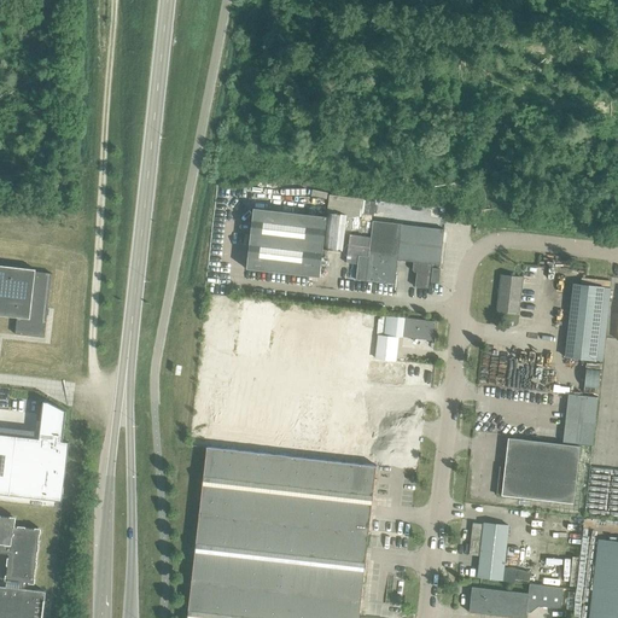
[(340,245),(343,220),(252,209),(246,269),(319,278),(324,243),(340,245)]
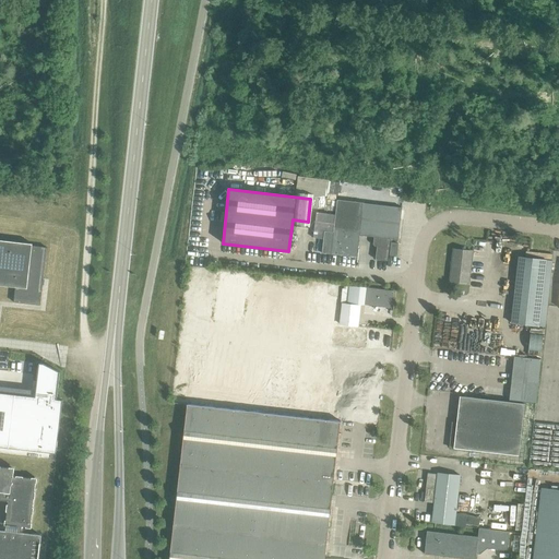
[(313,198),(311,209),(324,210),(336,212),(333,233),(324,232),(322,253),(331,254),(357,258),(359,237),(375,238),(373,246),(375,248),(377,248),(376,261),(388,262),(390,240),(399,241),(402,209),(364,204),(364,203),(337,200),(325,199),(313,198)]
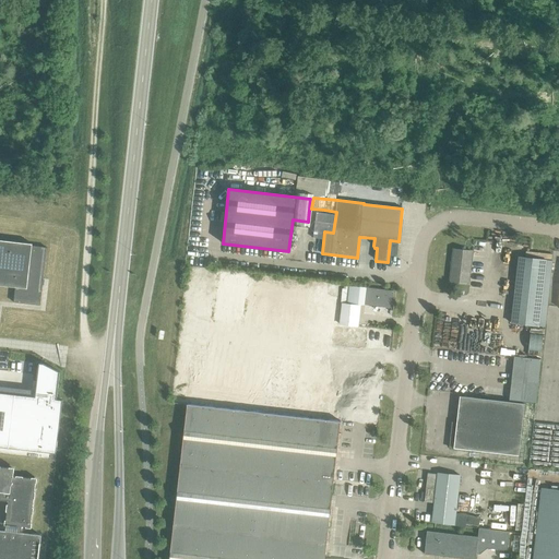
[(0,285),(15,287),(13,302),(40,306),(47,248),(32,246),(32,245),(0,240),(0,285)]
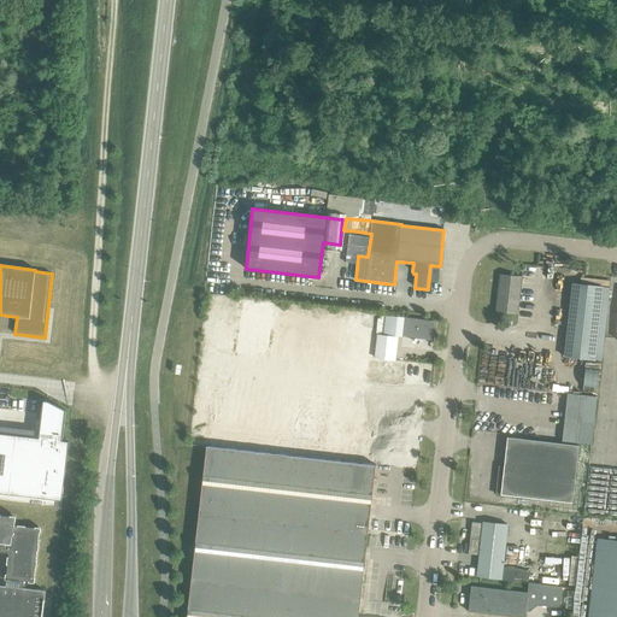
[(429,282),(438,283),(440,269),(432,268),(429,282)]
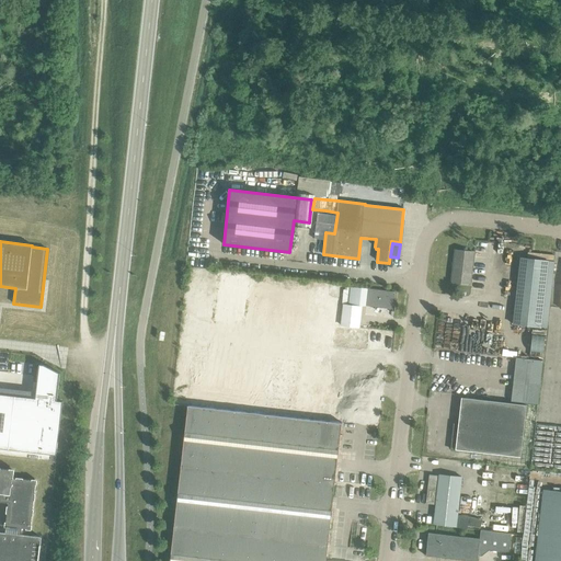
[(455,251),(451,282),(470,284),(473,253),(455,251)]
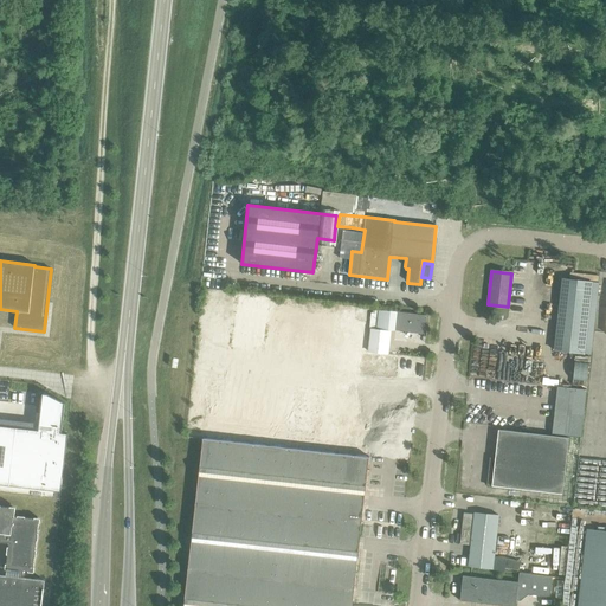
[(584,353),(591,354),(599,283),(592,283),(592,282),(562,278),(554,350),(584,354),(584,353)]
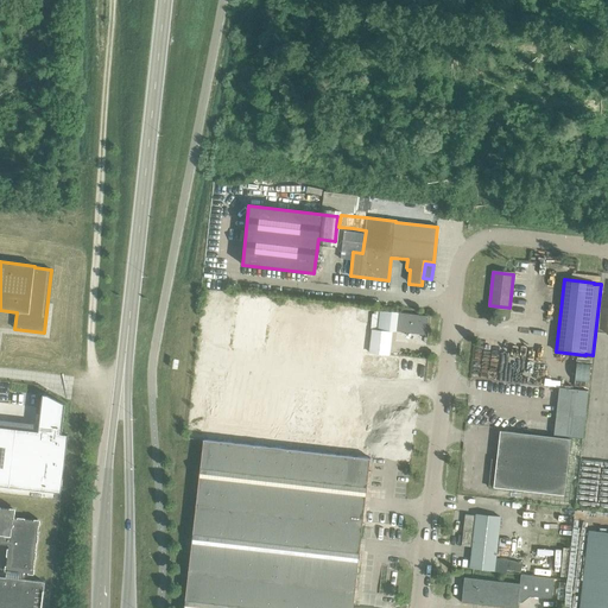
[(397,330),(425,334),(428,316),(399,312),(397,330)]
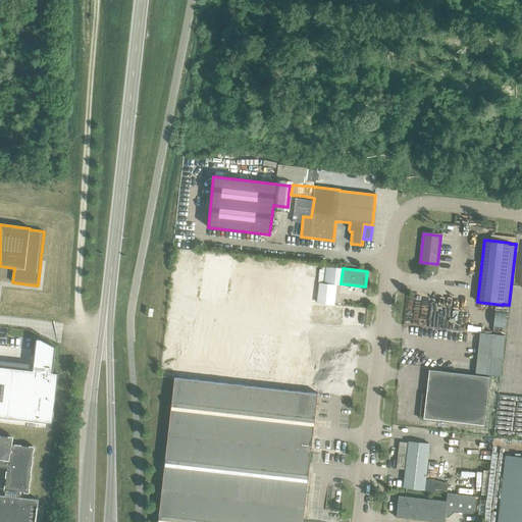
[(319,284),(317,303),(331,304),(333,285),(319,284)]
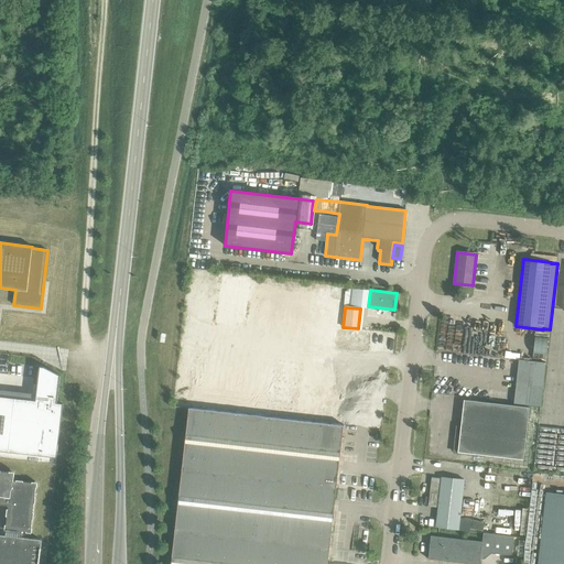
[(513,403),(540,407),(545,362),(519,359),(513,403)]
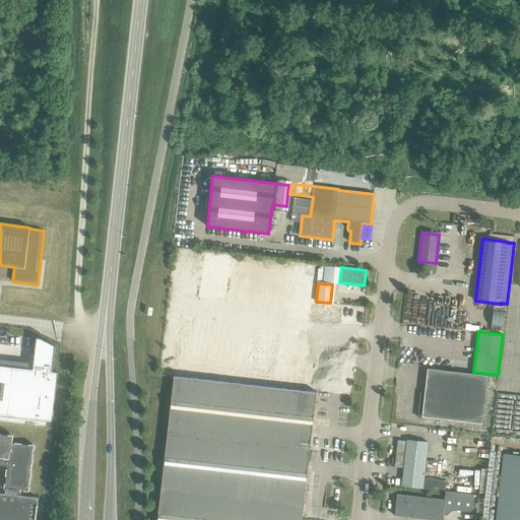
[(0,415),(52,423),(58,372),(53,372),(55,346),(40,338),(36,338),(35,354),(33,369),(0,365),(0,415)]
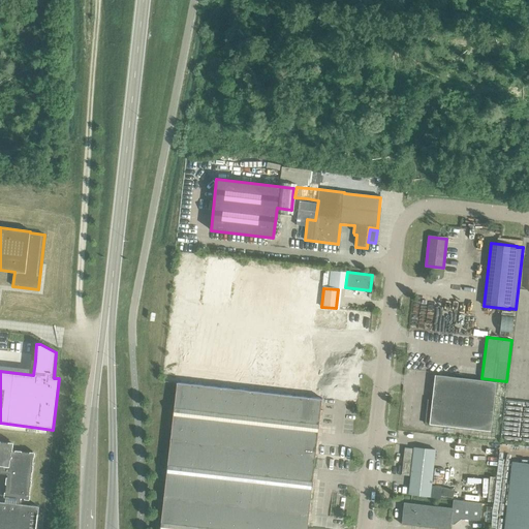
[(425,424),(491,431),(496,382),(435,375),(432,400),(428,403),(425,424)]
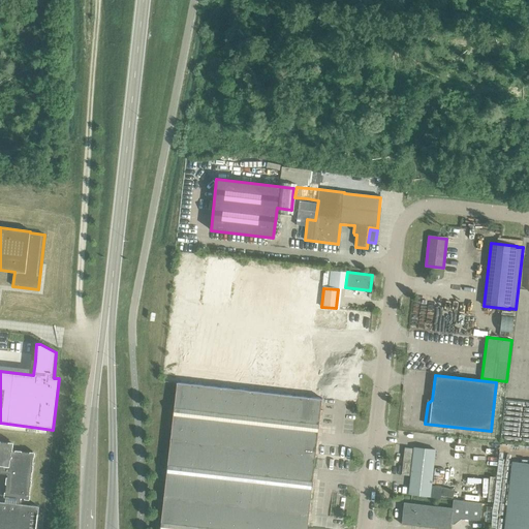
[(321,401),(177,385),(160,528),(307,528),(309,515),(315,457),(321,401)]
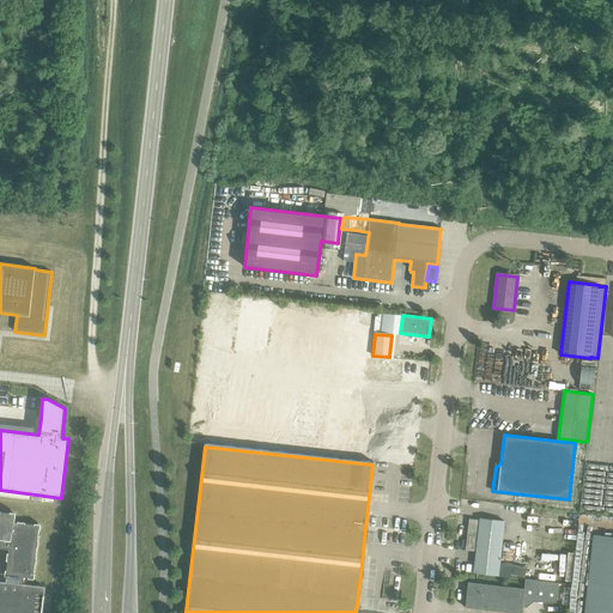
[(0,511),(0,548),(8,550),(5,575),(19,577),(18,584),(0,582),(0,612),(41,612),(44,587),(23,584),(23,577),(32,578),(40,526),(13,522),(14,514),(0,511)]
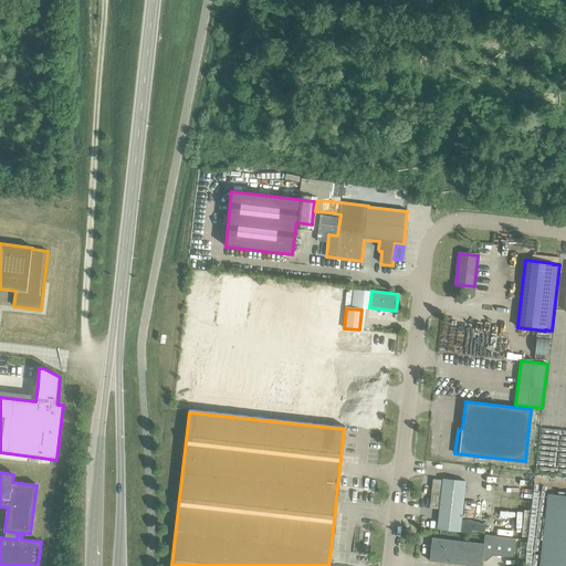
[(438,528),(460,532),(465,481),(443,479),(442,480),(433,479),(429,509),(440,510),(438,528)]
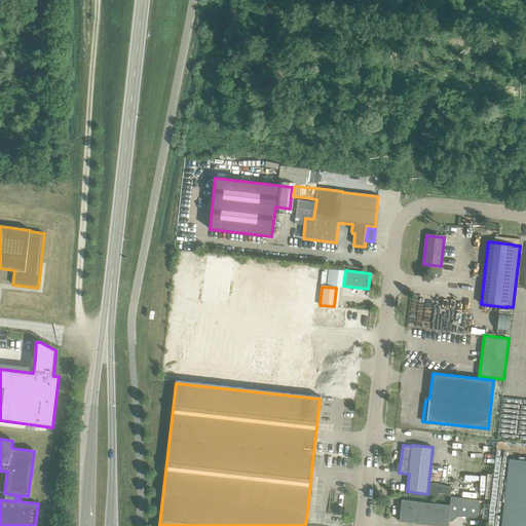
[(524,525),(525,461),(509,459),(500,525),(524,525)]
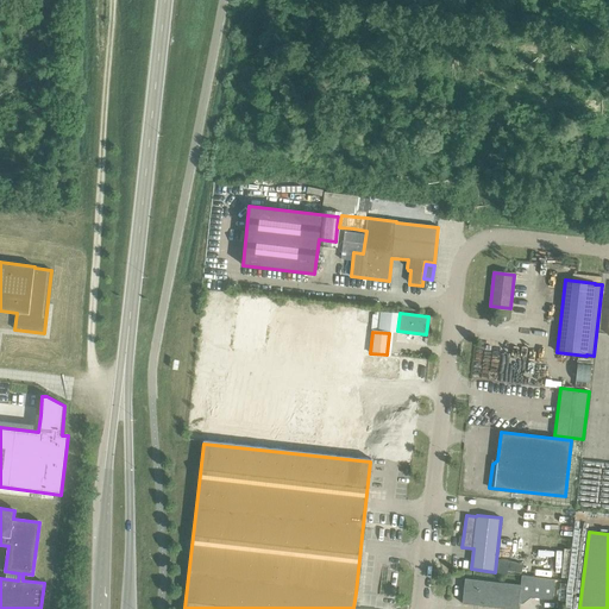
[(465,579),(462,603),(510,608),(518,608),(519,602),(523,602),(531,596),(553,598),(554,581),(522,577),(521,585),(465,579)]
